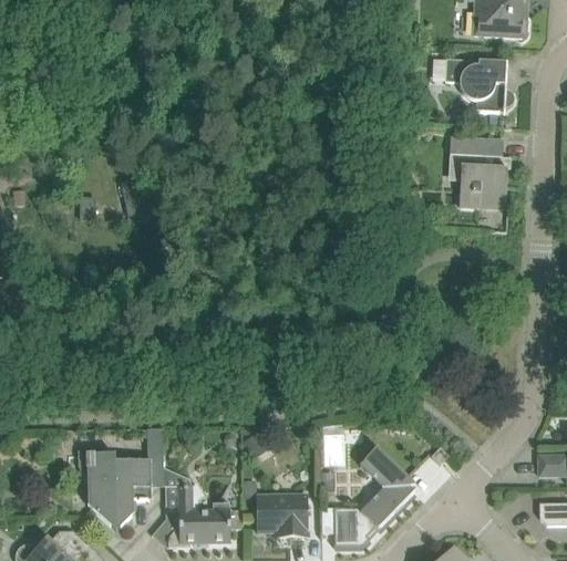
[(475,0),(473,32),(525,35),(527,0),(475,0)]
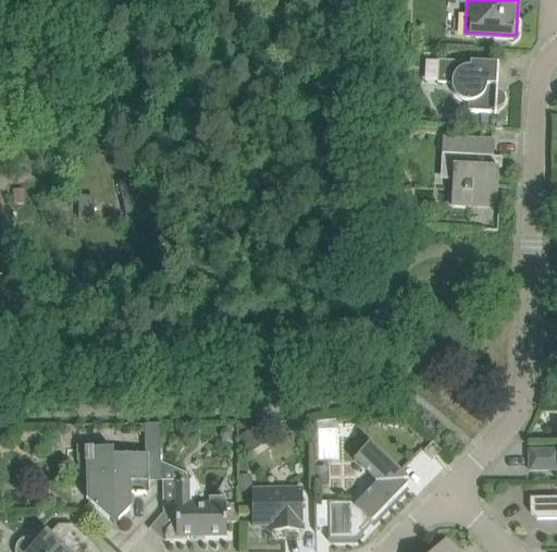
[(497,86),(498,60),(438,57),(437,78),(452,80),(452,83),(453,86),(454,88),(456,92),(458,94),(461,96),(465,97),(468,97),(468,108),(496,110),(496,103),(497,103),(500,102),(503,100),(505,98),(505,94),(505,90),(503,88),(499,86),(497,86)]
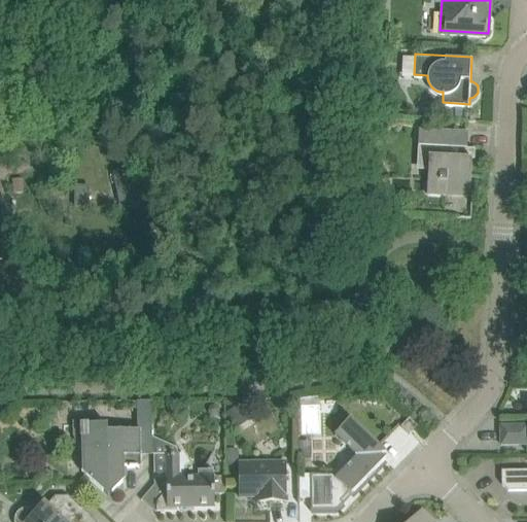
[(466,154),(467,129),(419,126),(418,145),(424,153),(428,153),(426,189),(469,192),(471,154),(466,154)]
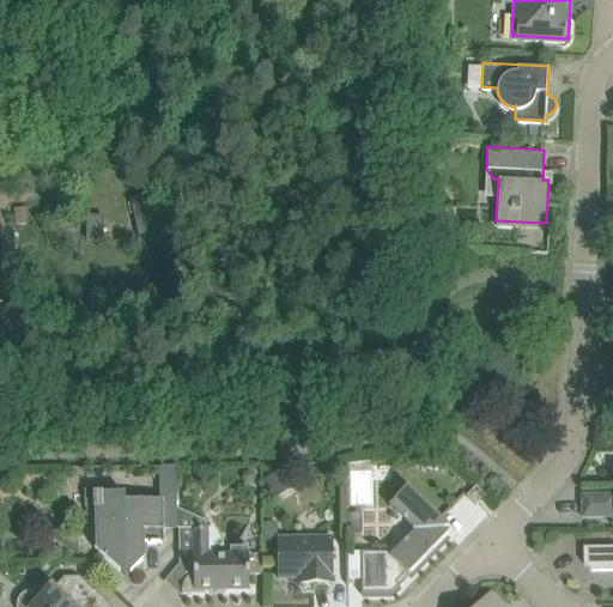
[(24,165),(23,152),(4,153),(4,167),(24,165)]
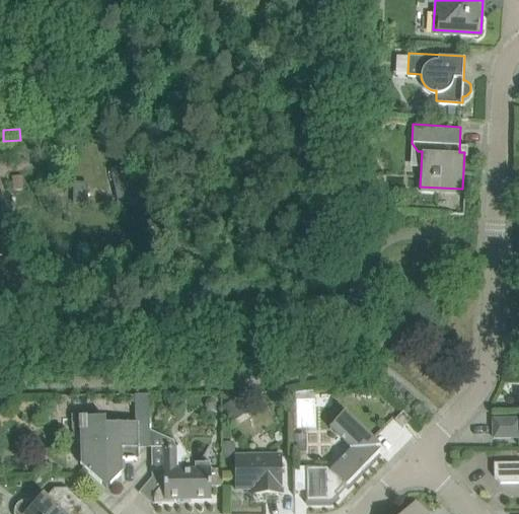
[(117,193),(129,191),(128,185),(129,185),(128,180),(143,177),(141,165),(125,169),(124,164),(110,166),(117,193)]
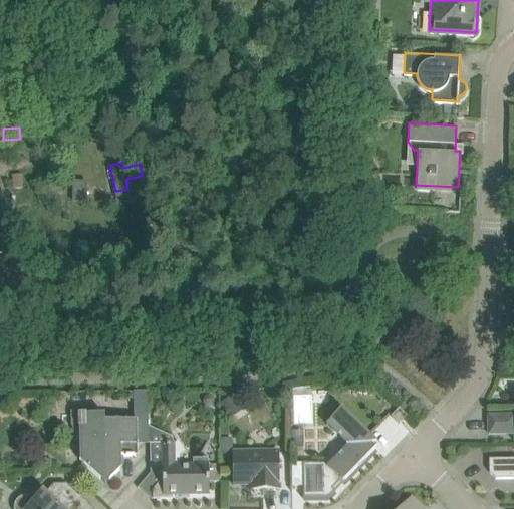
[(73,197),(85,198),(85,178),(74,178),(73,197)]
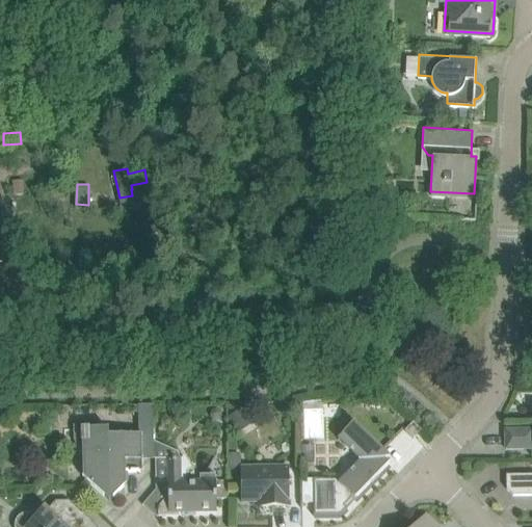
[(366,388),(364,397),(380,400),(382,392),(366,388)]
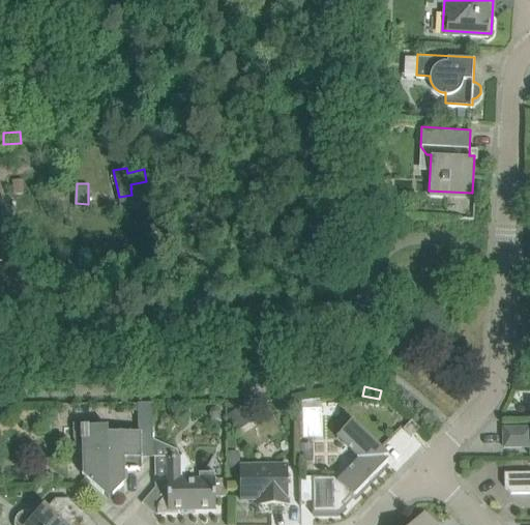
[(244,400),(232,408),(241,421),(254,413),(244,400)]
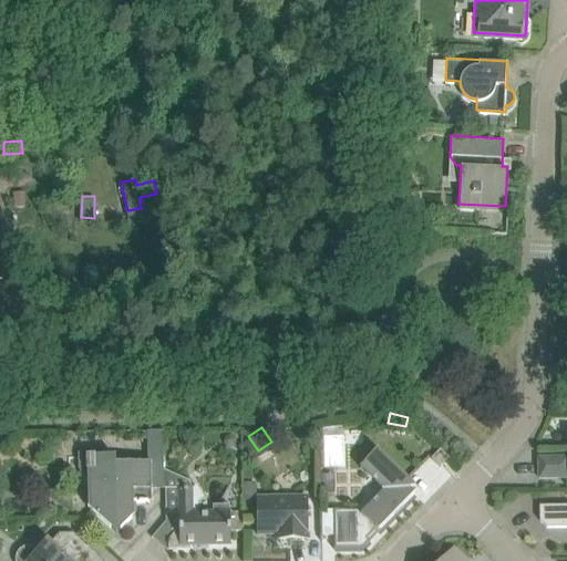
[(381,526),(380,525),(395,509),(397,510),(403,502),(402,501),(414,489),(414,488),(411,488),(411,482),(414,482),(402,470),(403,469),(395,461),(394,463),(377,445),(360,463),(382,484),(382,488),(362,508),(360,506),(321,506),(321,531),(323,531),(334,531),(334,543),(333,543),(333,544),(361,544),(364,543),(370,537),(367,533),(375,525),(378,527),(379,528),(381,526)]
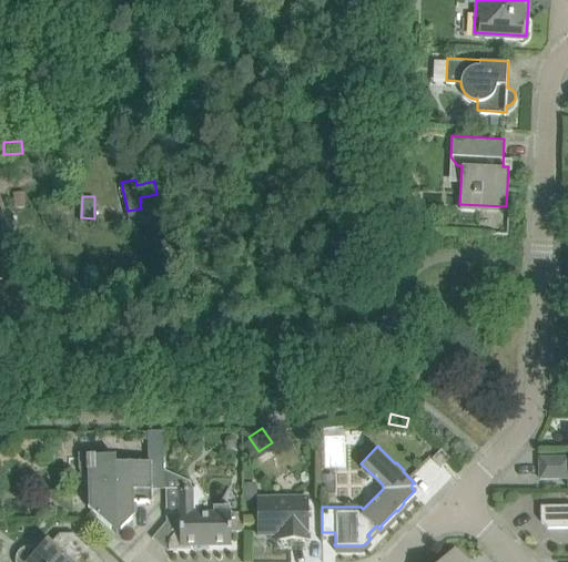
[(442,462),(443,461),(448,455),(449,453),(440,446),(433,455),(442,462)]
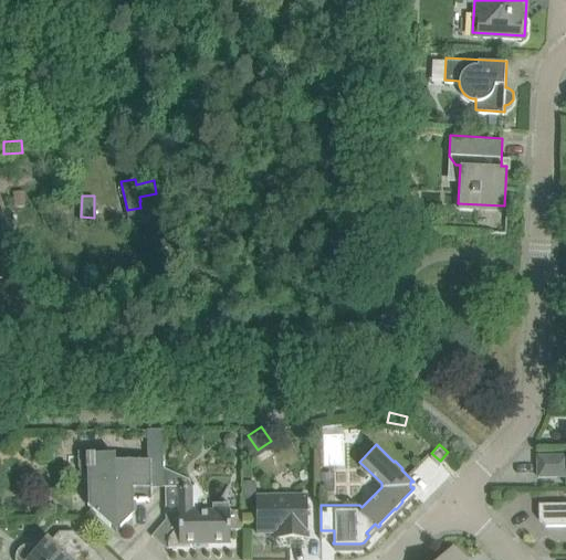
[(93,451),(87,451),(87,478),(87,503),(111,522),(112,524),(119,524),(126,517),(127,517),(132,513),(130,511),(133,509),(133,497),(152,497),(152,483),(150,456),(149,456),(115,457),(115,451),(93,451)]
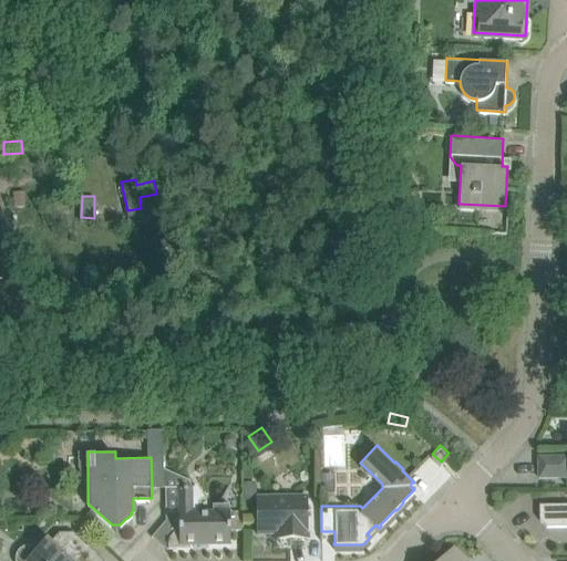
[(566,473),(566,453),(538,454),(539,474),(566,473)]
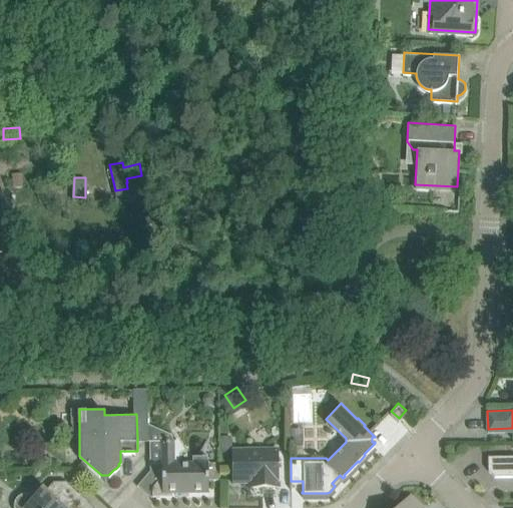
[(174,431),(149,419),(149,438),(149,461),(161,461),(162,474),(152,485),(152,494),(171,494),(171,490),(176,490),(190,490),(208,490),(208,477),(220,477),(219,462),(219,459),(207,460),(192,460),(180,460),(175,460),(174,437),(174,431)]
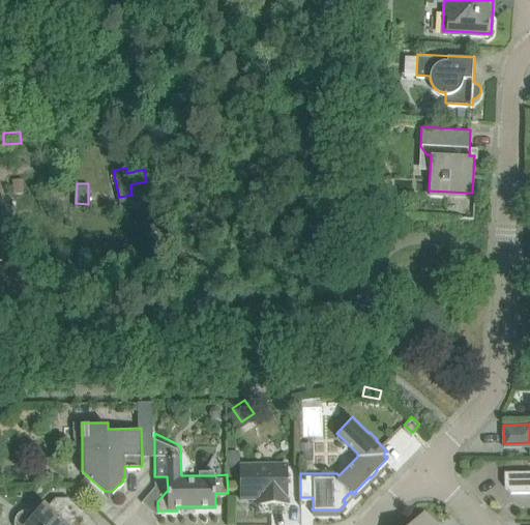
[(239,462),(240,495),(258,495),(259,501),(288,500),(287,461),(239,462)]
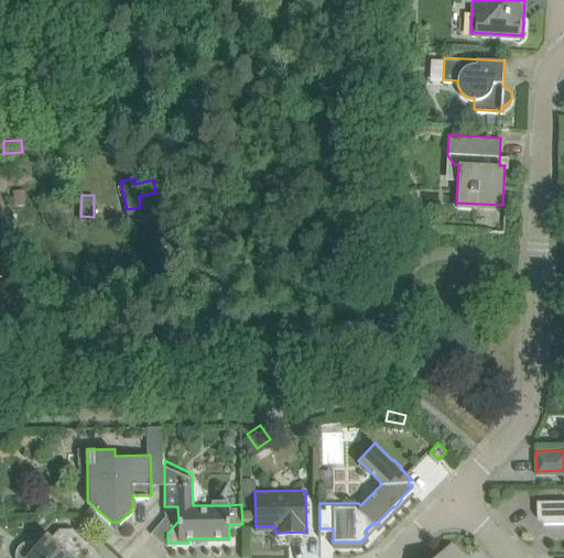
[(563,498),(537,499),(537,513),(544,521),(563,520),(563,498)]
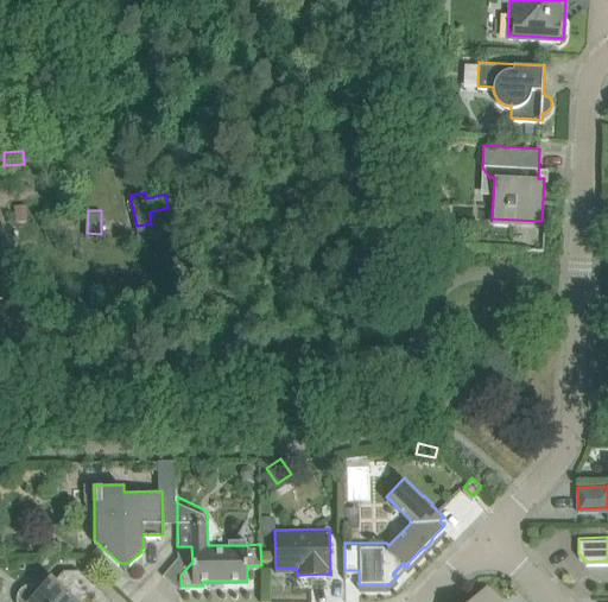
[(77,601),(75,599),(80,593),(82,594),(94,582),(78,568),(63,568),(54,578),(51,575),(39,587),(38,585),(37,584),(35,583),(31,583),(27,583),(26,583),(24,585),(21,588),(20,589),(19,590),(19,591),(18,594),(18,595),(18,596),(18,597),(19,601),(77,601)]
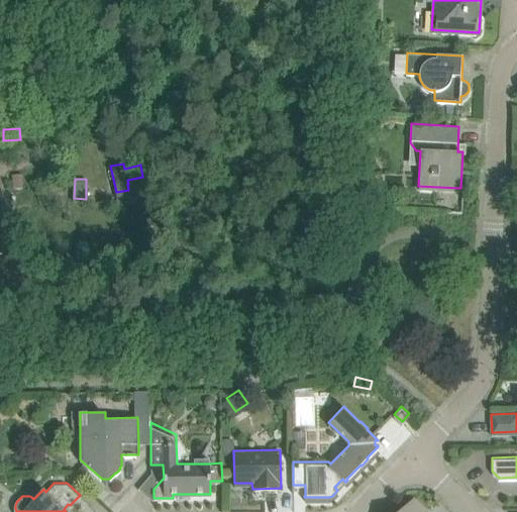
[(417,511),(423,506),(413,496),(397,511),(417,511)]
